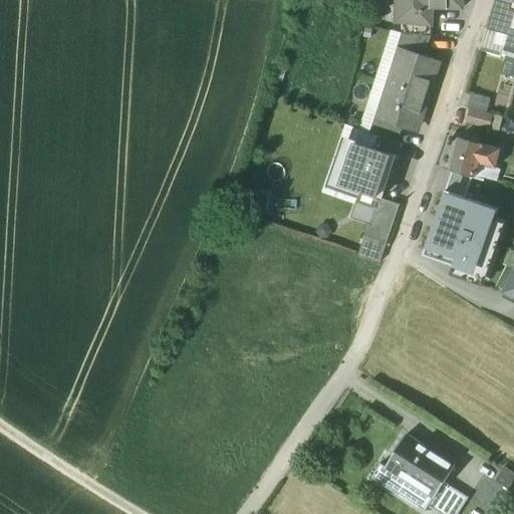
[(399,0),(399,20),(401,20),(401,22),(429,23),(429,26),(432,26),(433,7),(462,9),(462,0),(399,0)]
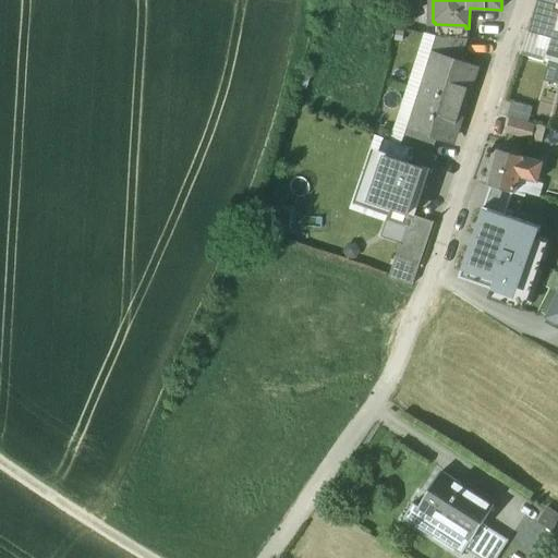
[(557,0),(538,0),(530,33),(552,38),(547,56),(553,58),(552,61),(557,62),(557,0)]
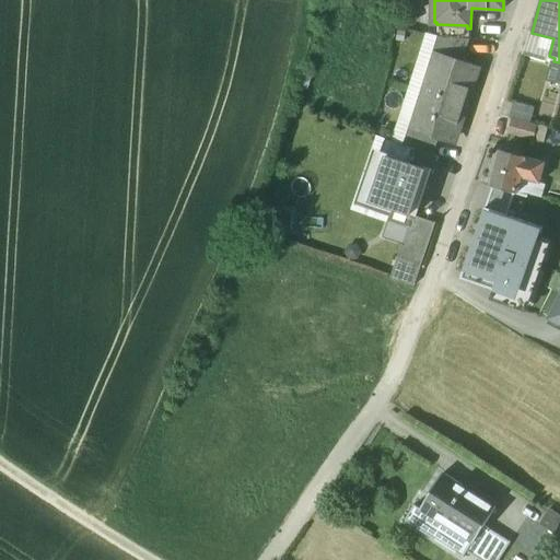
[(467,25),(436,24),(436,36),(445,38),(469,39),(470,28),(467,28),(467,25)]
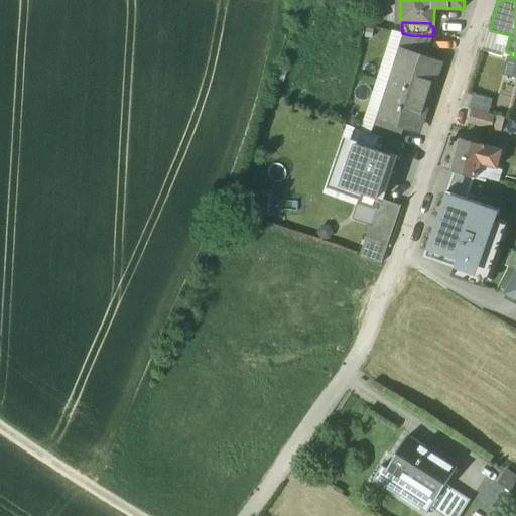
[(510,35),(490,30),(488,29),(477,65),(487,69),(491,54),(510,59),(506,74),(515,76),(515,57),(510,56),(511,53),(506,51),(510,35)]
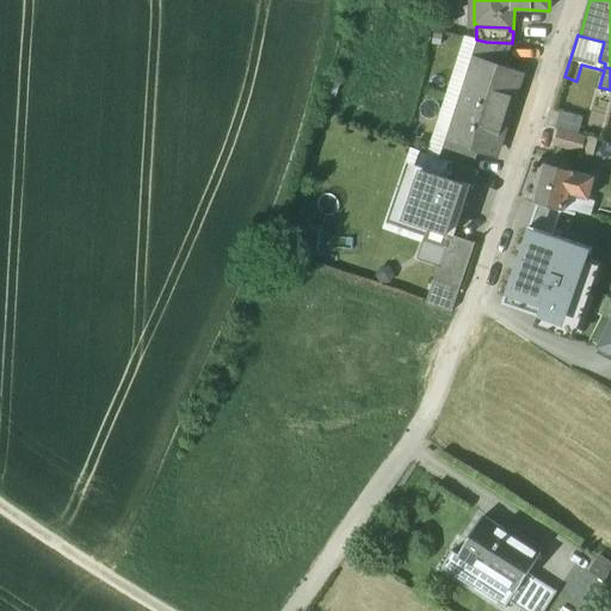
[(512,43),(486,42),(476,39),(469,62),(475,63),(475,62),(504,72),(512,43)]
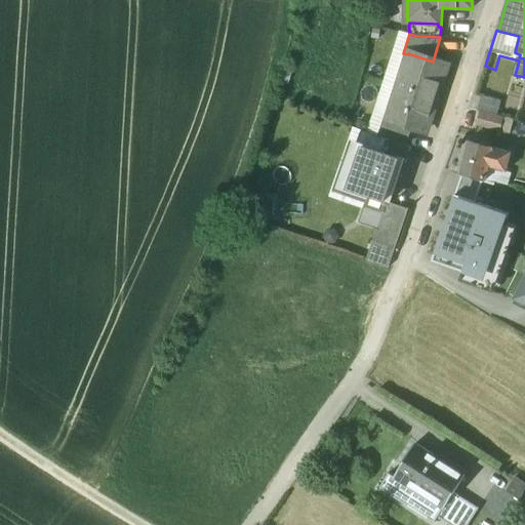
[(433,62),(408,53),(408,54),(387,119),(387,121),(411,129),(423,133),(445,66),(433,62)]
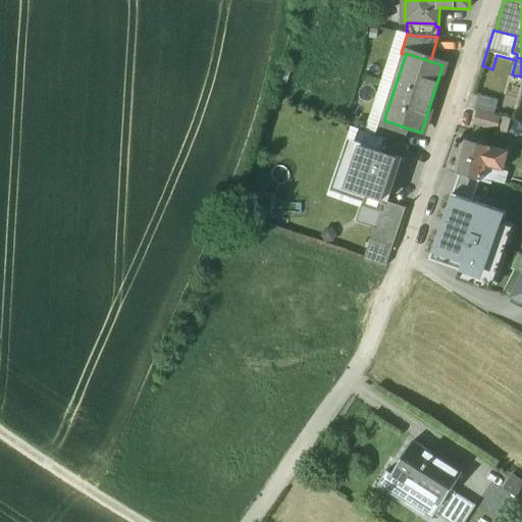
[(492,114),(497,101),(479,96),(475,109),(492,114)]
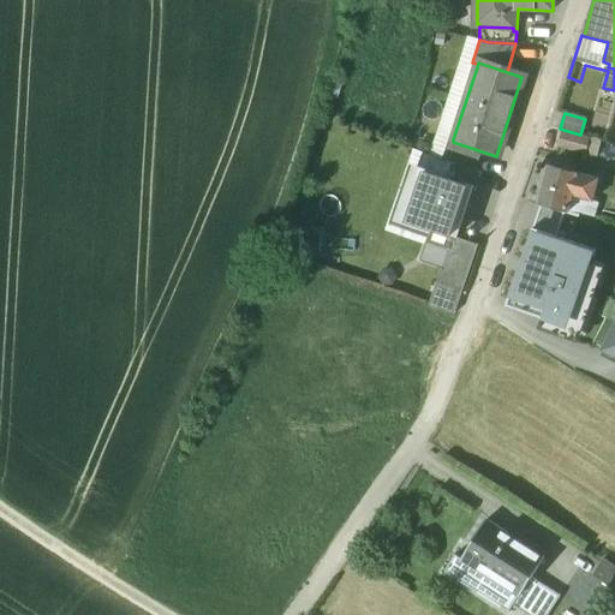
[(589,139),(561,131),(556,148),(585,155),(589,139)]
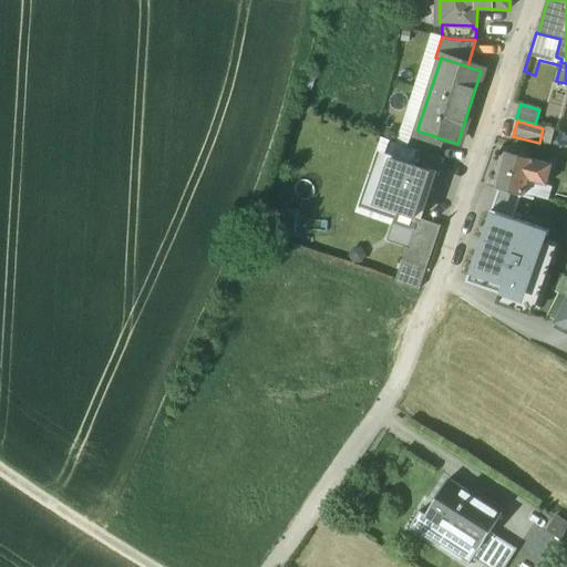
[(444,140),(418,131),(418,129),(413,126),(406,147),(415,151),(437,158),(444,140)]
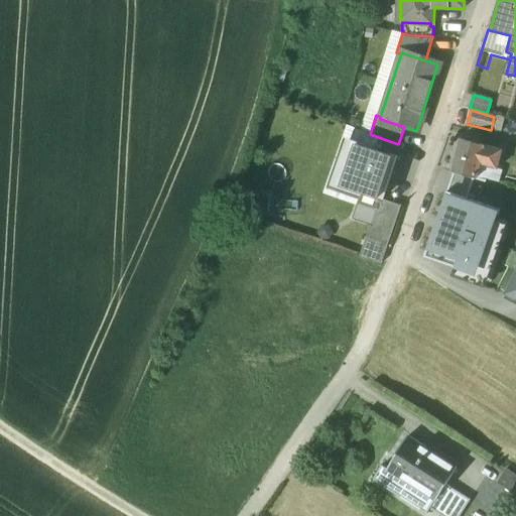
[(370,134),(355,129),(350,143),(373,151),(378,137),(370,134)]
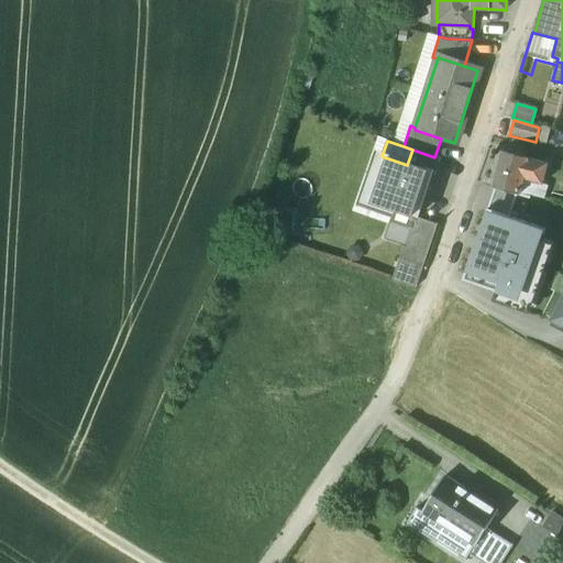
[(434,157),(412,150),(407,165),(431,173),(430,175),(433,176),(440,159),(434,157)]
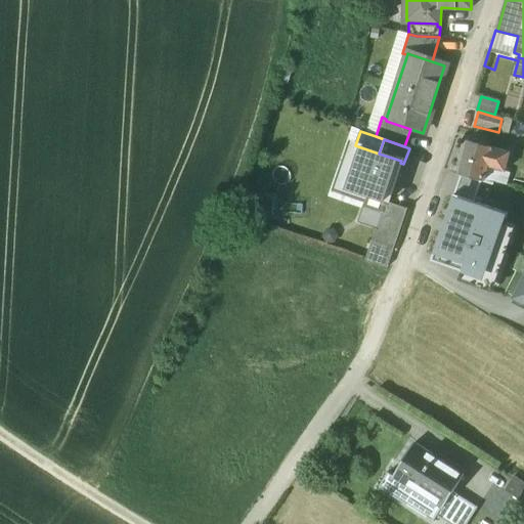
[(509,153),(466,141),(457,175),(460,176),(460,175),(480,181),(484,181),(487,169),(488,168),(504,172),(509,153)]
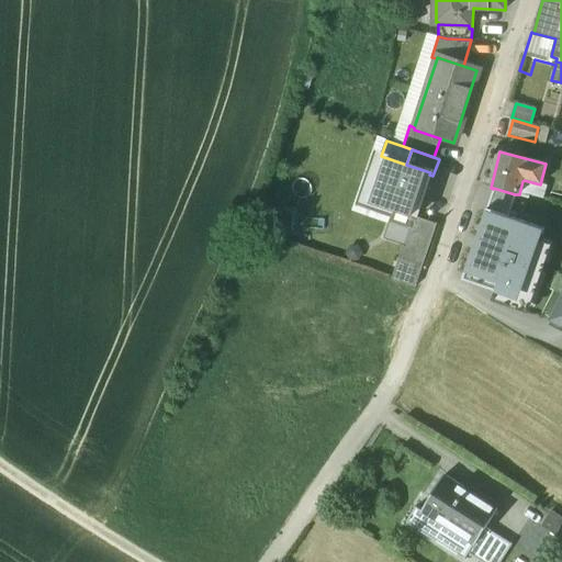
[(406,165),(381,156),(374,173),(379,176),(369,203),(393,211),(395,212),(397,205),(416,212),(425,188),(423,188),(428,175),(429,175),(430,172),(406,165)]
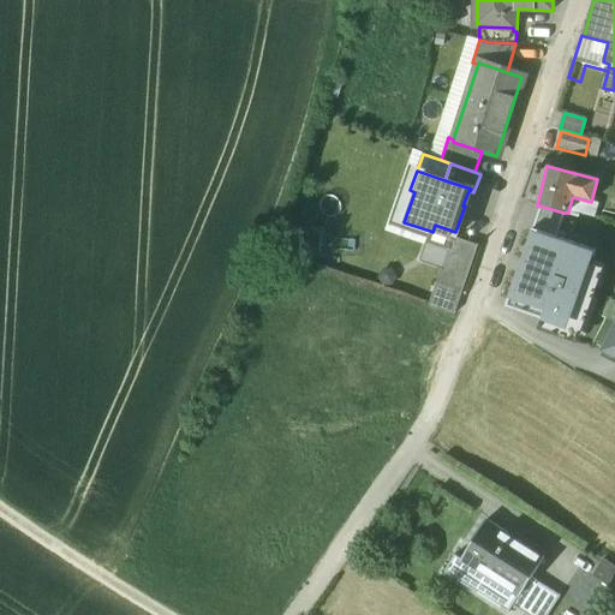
[(532,230),(556,237),(563,213),(539,207),(532,230)]
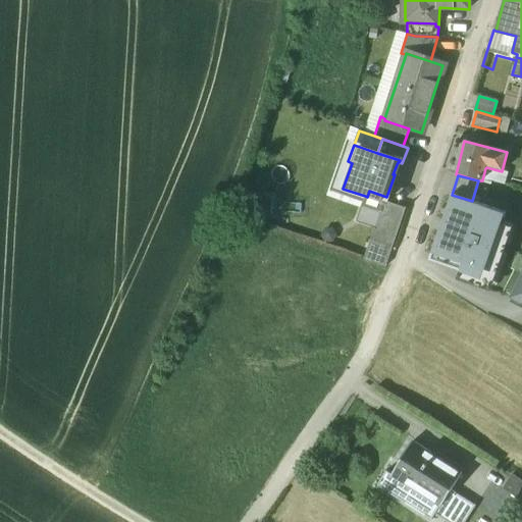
[(386,197),(369,191),(367,197),(365,196),(361,208),(378,213),(382,202),(384,203),(384,202),(386,197)]
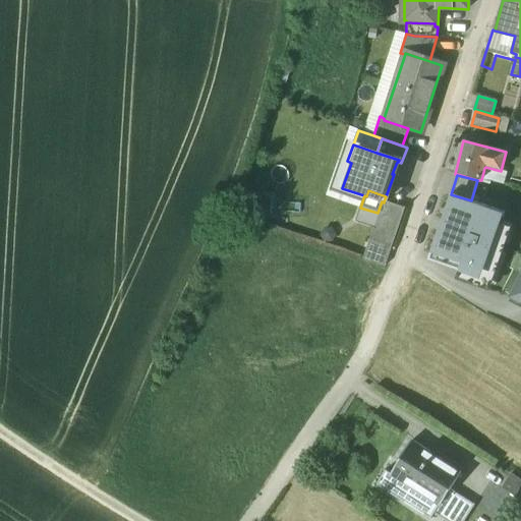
[(427,261),(481,279),(505,212),(471,200),(451,194),(427,261)]
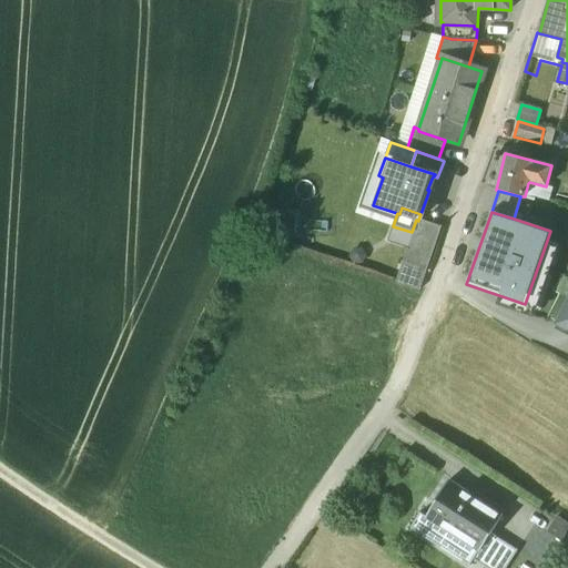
[(412,232),(401,266),(424,275),(440,227),(418,220),(418,221),(416,220),(412,232)]
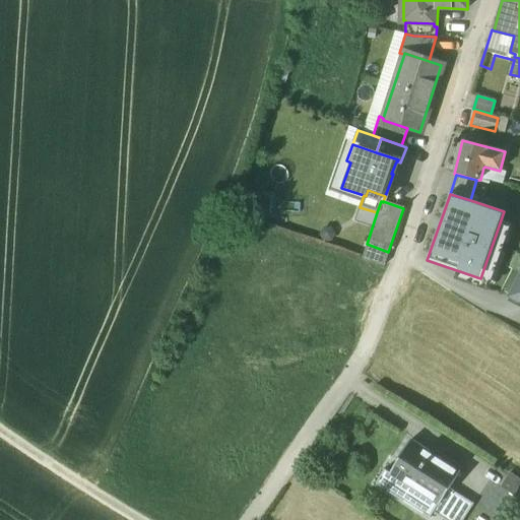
[(519,279),(511,298),(519,302),(519,279)]
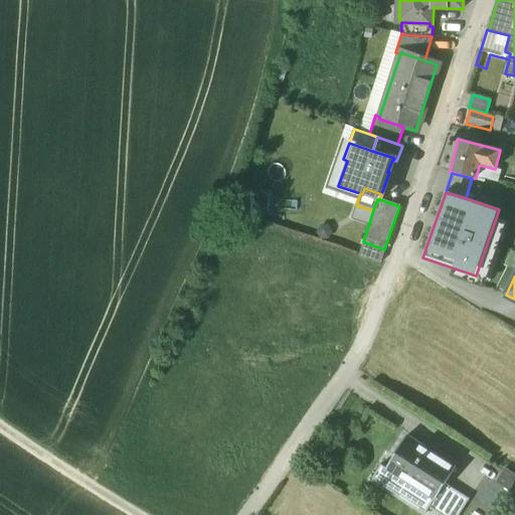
[(456,467),(406,436),(385,470),(395,476),(434,501),(435,501),(445,484),(456,467)]
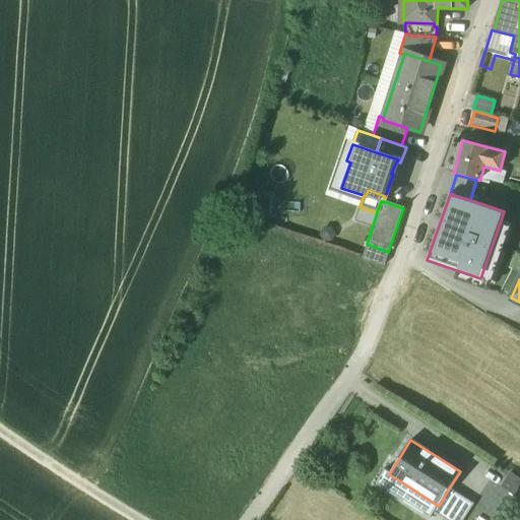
[(438,506),(399,480),(391,493),(429,516),(428,518),(429,519),(433,514),(438,506)]
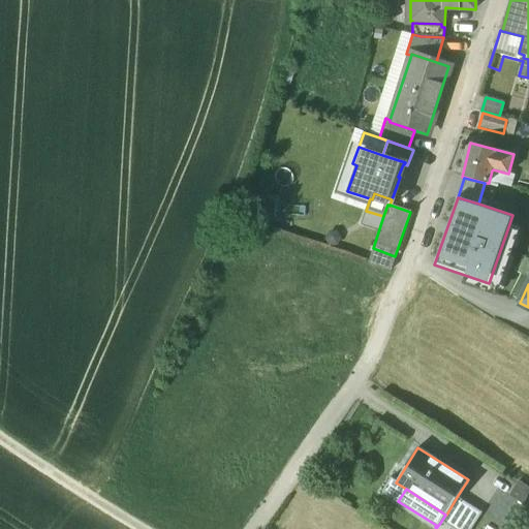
[(471,528),(481,514),(457,497),(446,515),(445,515),(440,523),(449,528),(471,528)]
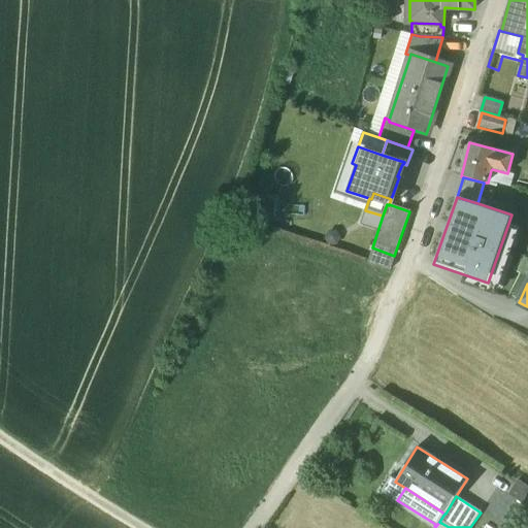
All buildings are outlined.
